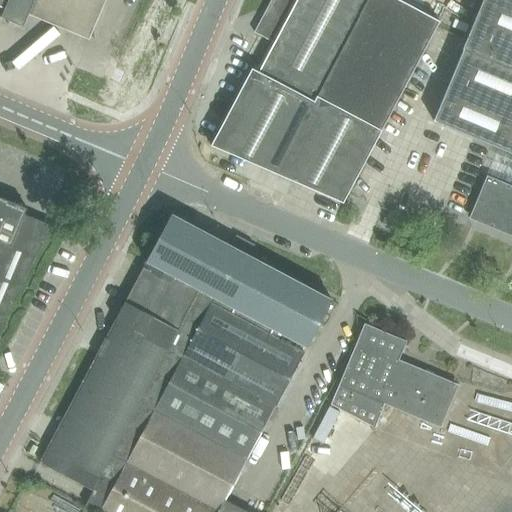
[(0,0),(0,6),(5,8),(0,19),(24,29),(29,17),(89,40),(105,0),(0,0)]
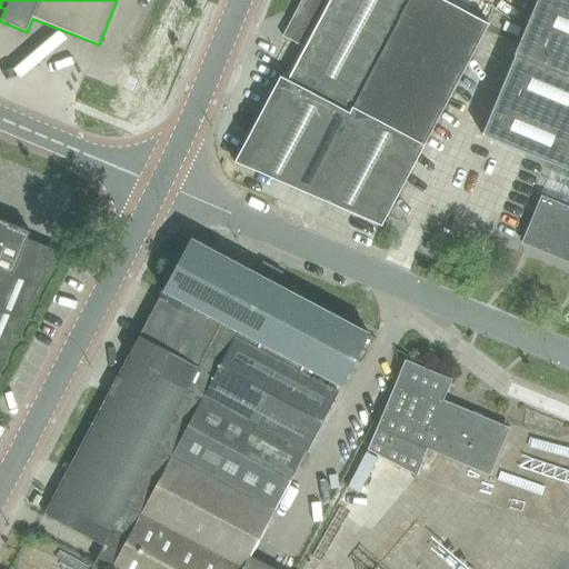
[(303,49),(289,76),(423,146),(488,25),(441,0),(300,0),(281,37),(303,49)]
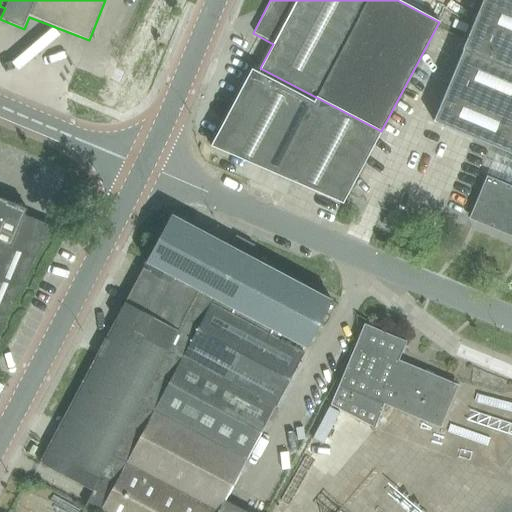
[(433,122),(511,154),(511,0),(482,0),(462,50),(433,122)]
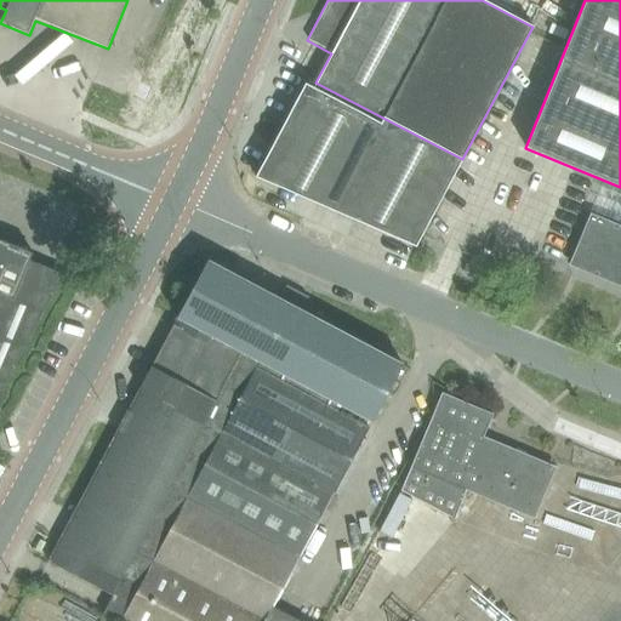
[(462,159),(315,83),(312,89),(303,85),(255,177),(385,233),(415,246),(462,159)]
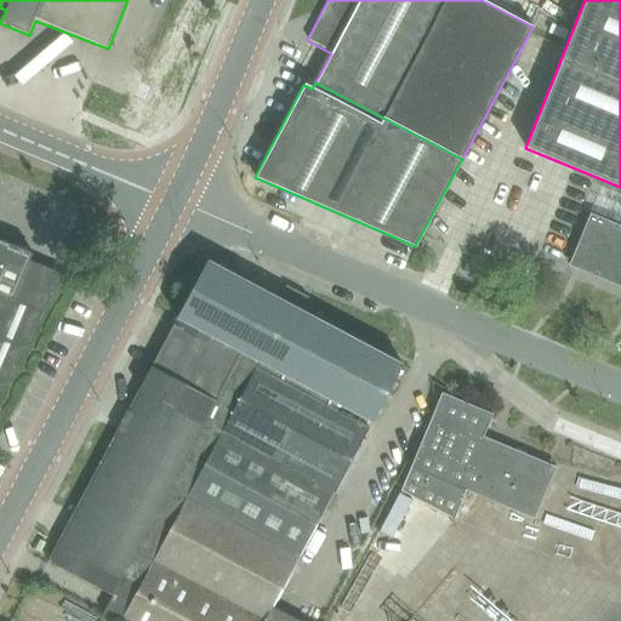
[(620,226),(600,218),(591,215),(570,266),(600,278),(620,286),(620,226)]
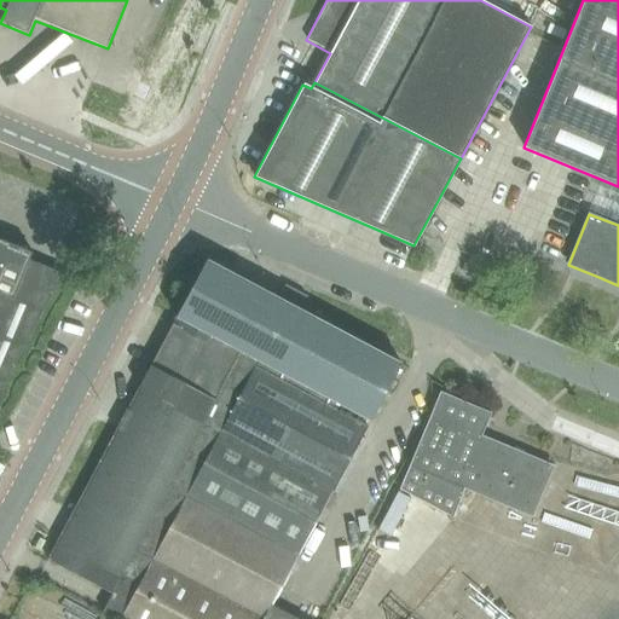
[(0,393),(63,275),(30,261),(33,254),(0,239),(0,393)]
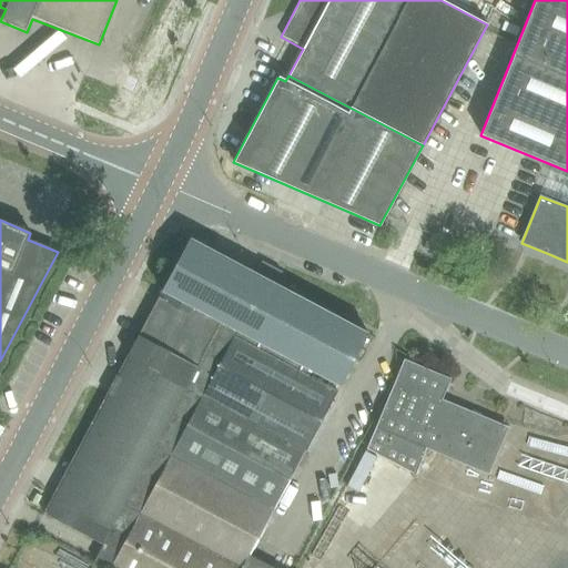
[(146,321),(137,340),(57,490),(44,514),(104,546),(95,563),(105,567),(273,567),(250,556),(367,333),(250,271),(190,239),(162,292),(159,297),(146,321)]
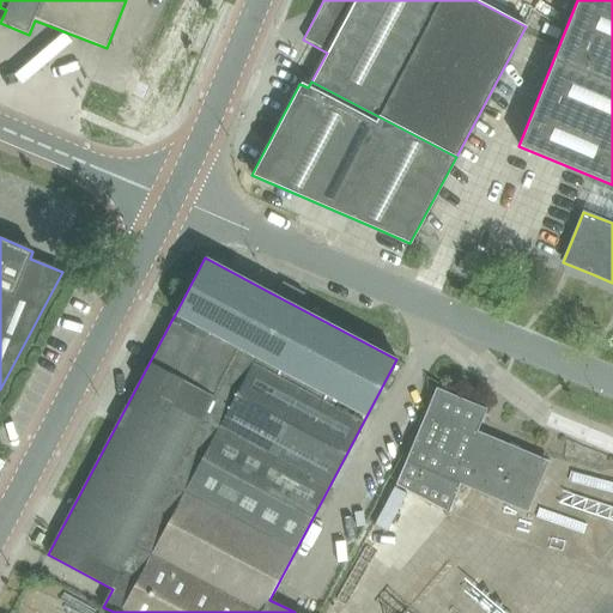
[(435,388),(425,411),(405,461),(394,486),(445,511),(457,483),(527,513),(547,461),(475,431),(485,410),(435,388)]
